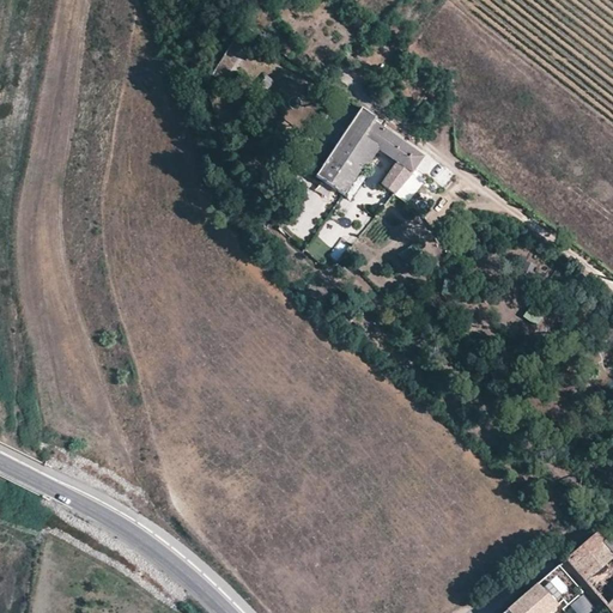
[(377,120),(362,109),(316,176),(345,195),(363,168),(368,167),(378,151),(395,163),(381,184),(395,195),(407,180),(411,173),(413,174),(425,157),(383,128),(375,122),(377,120)]
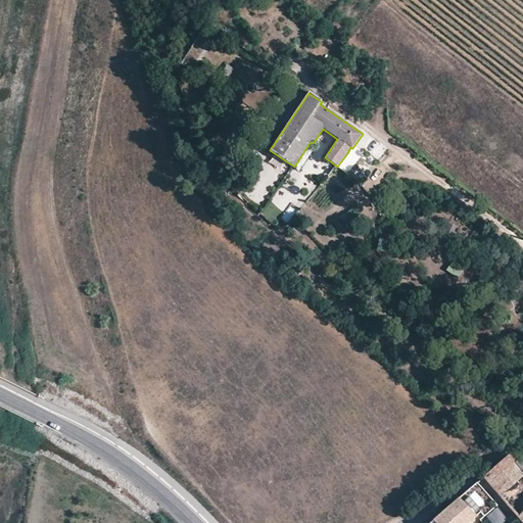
[(355,144),(381,162),(390,149),(365,132),(355,144)]
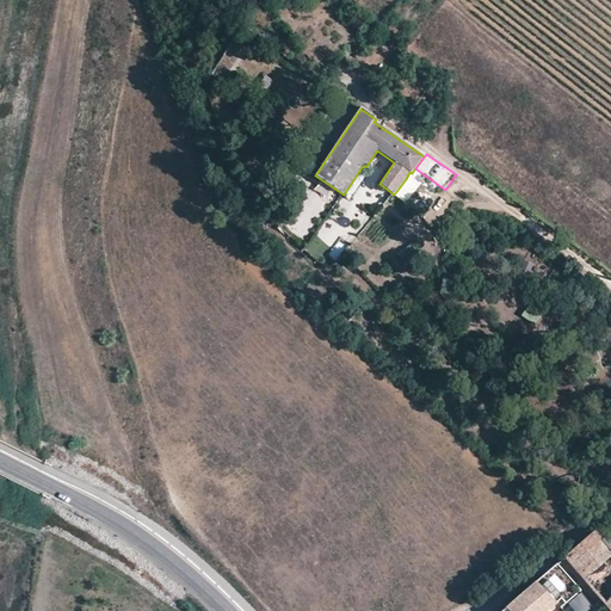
[(409,172),(406,179),(412,184),(417,177),(412,173),(409,172)]
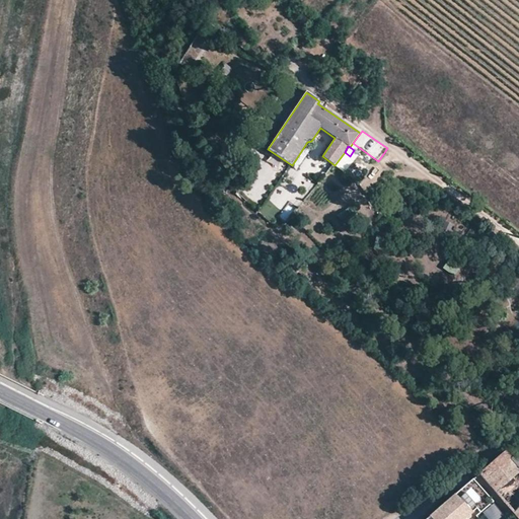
[(268,160),(277,167),(282,161),(273,154),(268,160)]
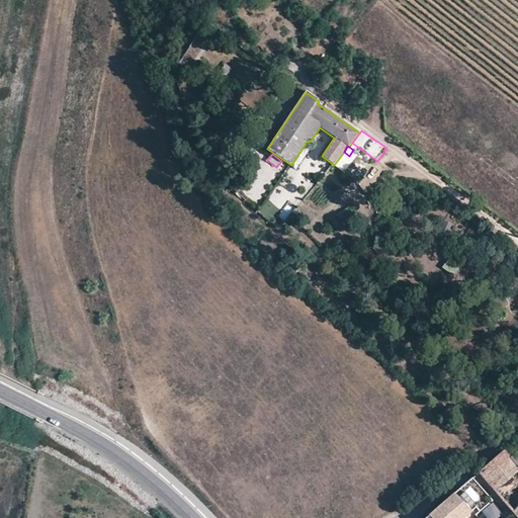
[(280,206),(286,192),(274,186),(268,201),(280,206)]
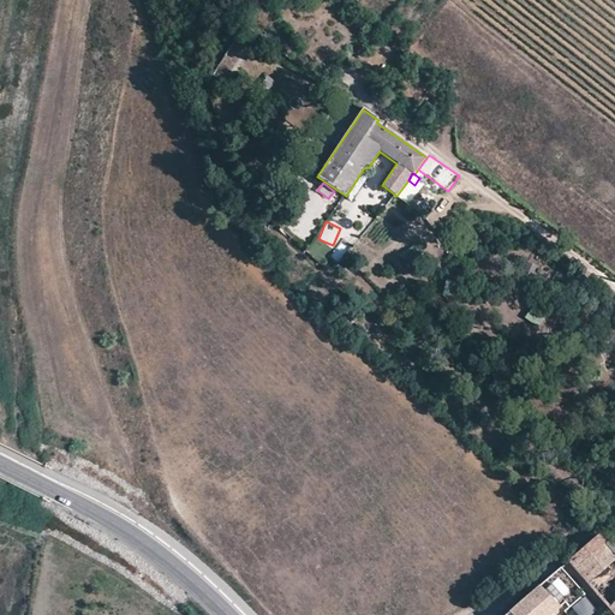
[(610,539),(614,535),(614,531),(609,525),(605,527),(603,531),(610,539)]
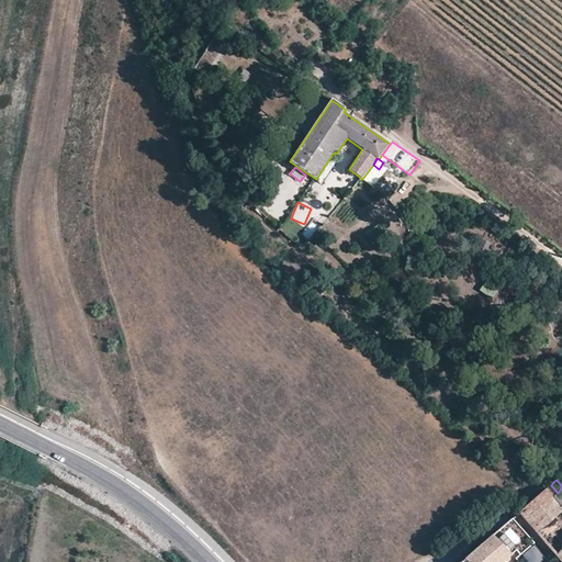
[(551,485),(518,514),(547,547),(560,561),(561,561),(561,504),(554,495),(558,493),(551,485)]
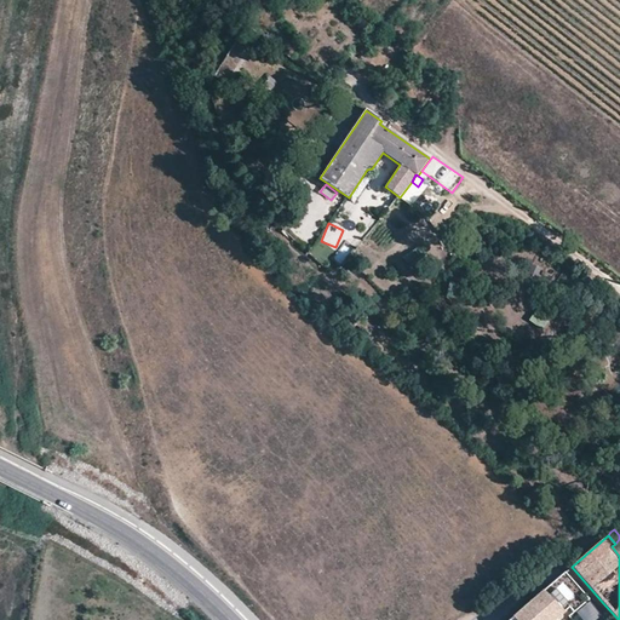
[(579,585),(566,572),(543,591),(556,606),(579,585)]
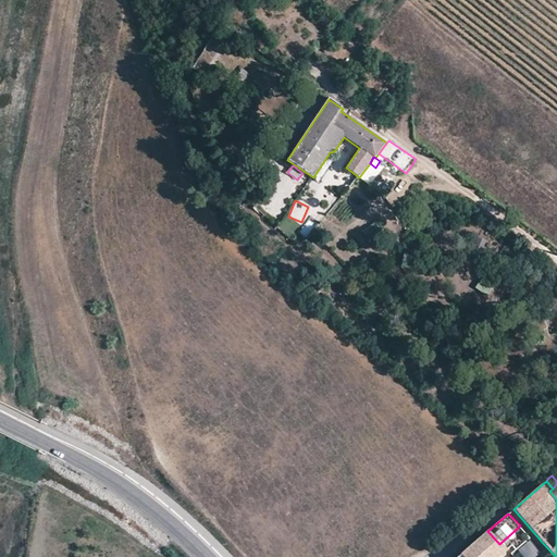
[(499,556),(507,551),(499,544),(487,531),(473,543),(456,556),(499,556)]
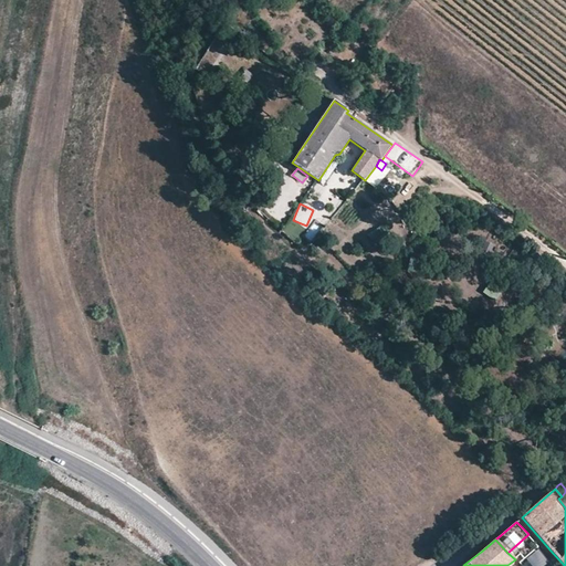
[(525,558),(531,565),(545,565),(551,563),(538,547),(525,558)]
